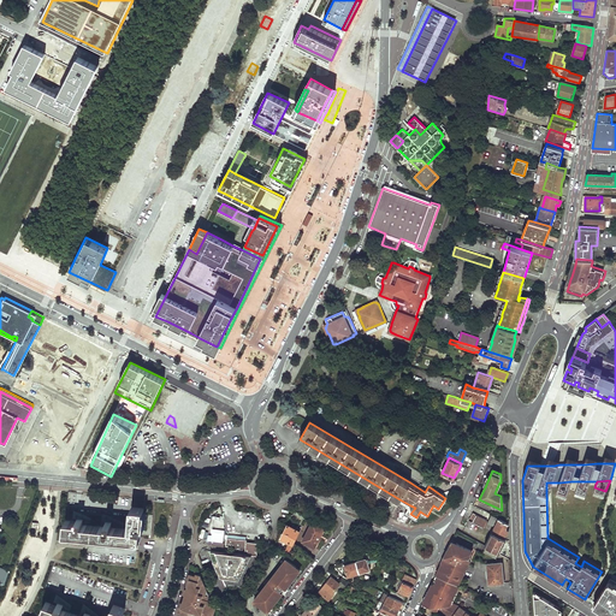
[(572,481),(560,483),(557,489),(568,492),(570,485),(572,481)]
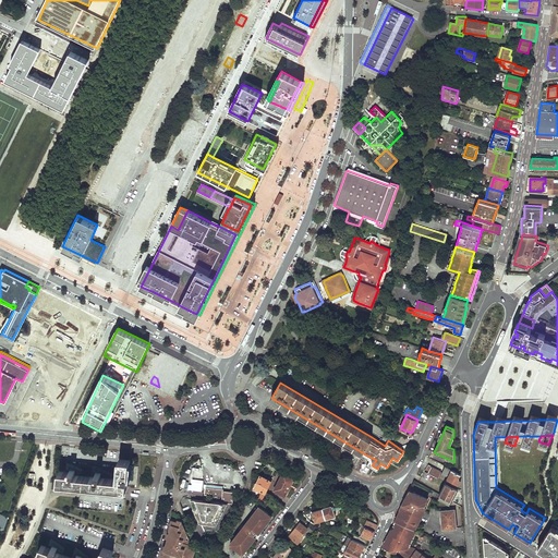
[(535,436),(524,436),(522,443),(532,446),(535,436)]
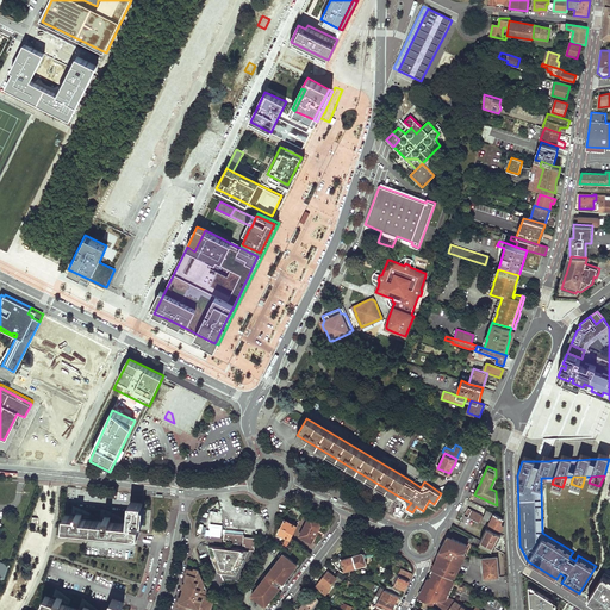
[(66,516),(64,528),(106,531),(105,542),(130,536),(131,534),(139,535),(139,526),(141,526),(143,503),(131,503),(130,523),(112,522),(112,520),(116,520),(117,514),(105,514),(104,518),(106,518),(106,522),(83,520),(83,515),(78,515),(78,517),(66,516)]
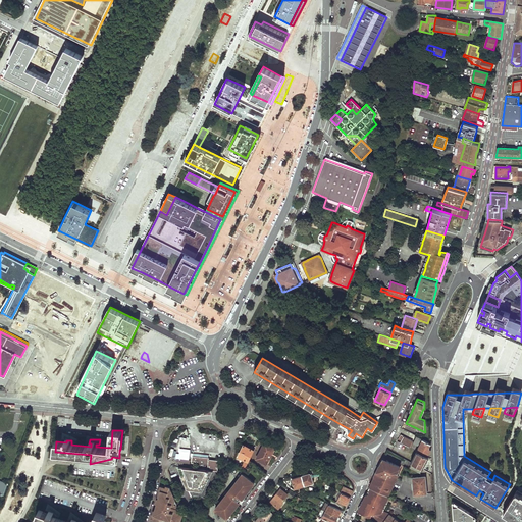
[(419,433),(417,436),(423,439),(431,444),(430,436),(424,436),(419,433)]
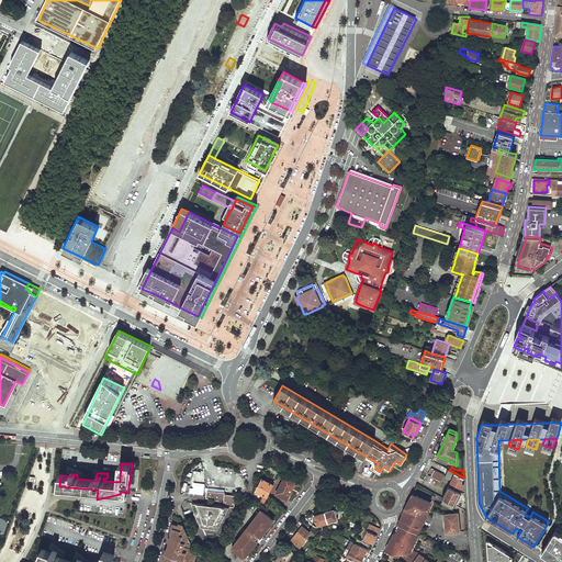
[(431,476),(441,482),(445,475),(435,470),(431,476)]
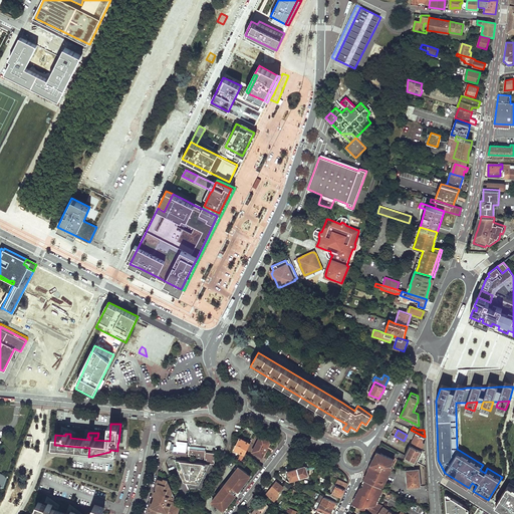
[(406,441),(411,444),(417,433),(411,430),(406,441)]
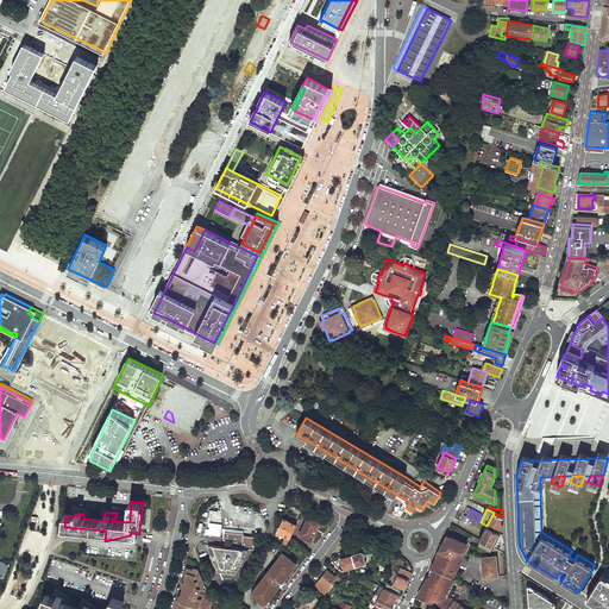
[(488,527),(498,533),(503,525),(500,522),(503,518),(494,513),(487,526),(488,527)]
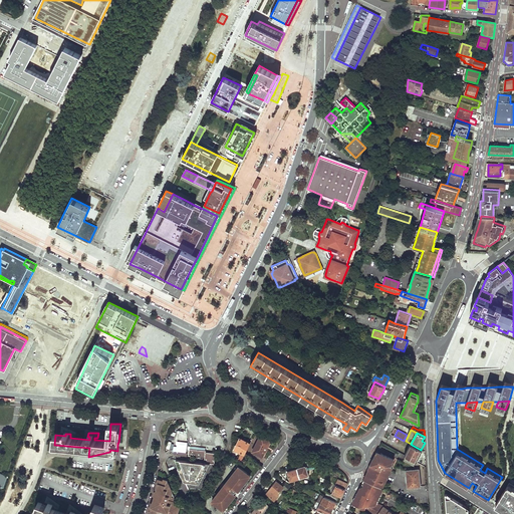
[(273,440),(261,434),(252,452),(264,458),(273,440)]
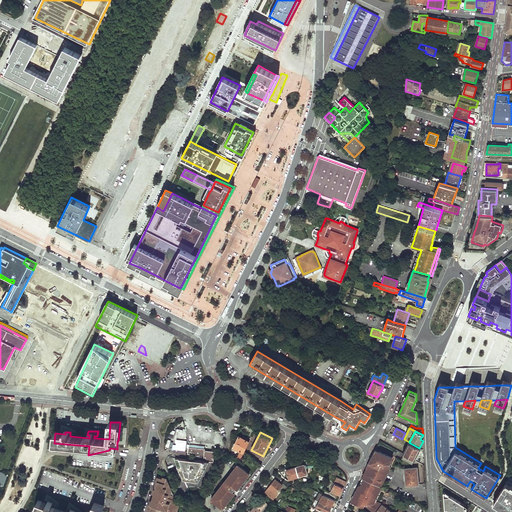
[(234,446),(245,452),(250,441),(239,436),(234,446)]
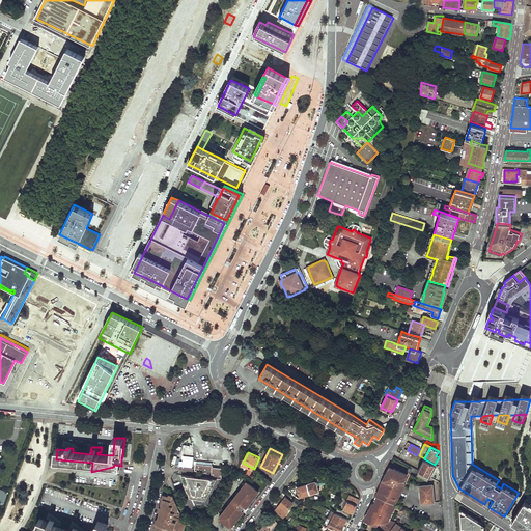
[(182,467),(192,468),(193,456),(183,455),(182,467)]
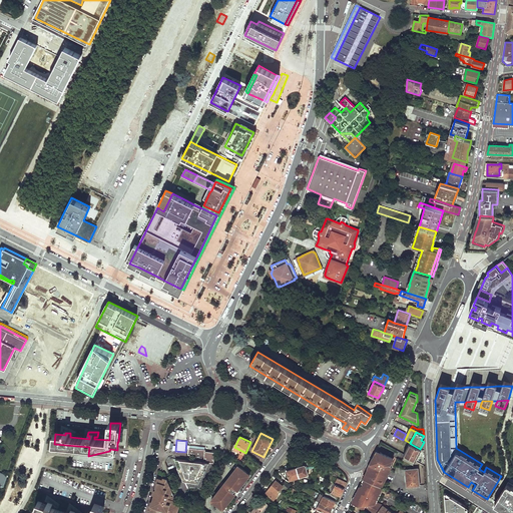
[(407,456),(415,460),(420,449),(411,444),(406,455),(407,456)]
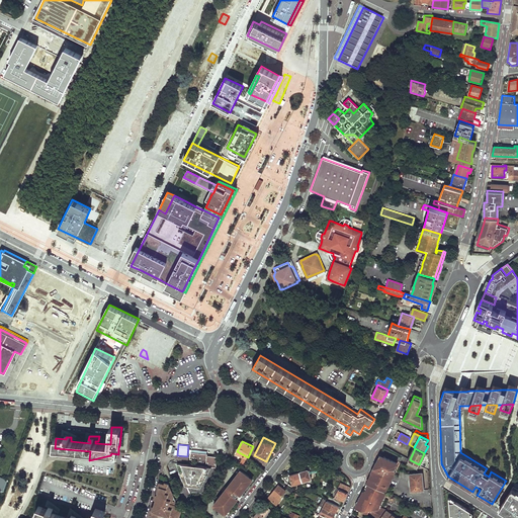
[(196,459),(196,464),(217,467),(219,455),(207,454),(207,453),(192,452),(191,458),(196,459)]
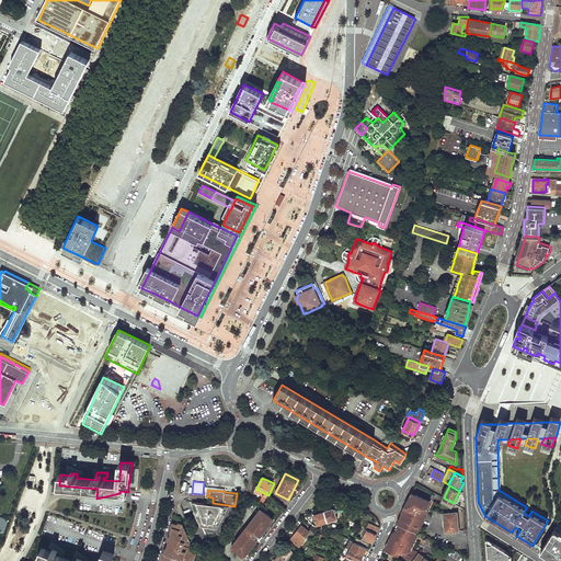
[(415,495),(411,495),(407,504),(398,524),(399,524),(401,526),(418,533),(427,513),(425,512),(430,502),(426,500),(425,503),(420,501),(421,497),(415,495)]
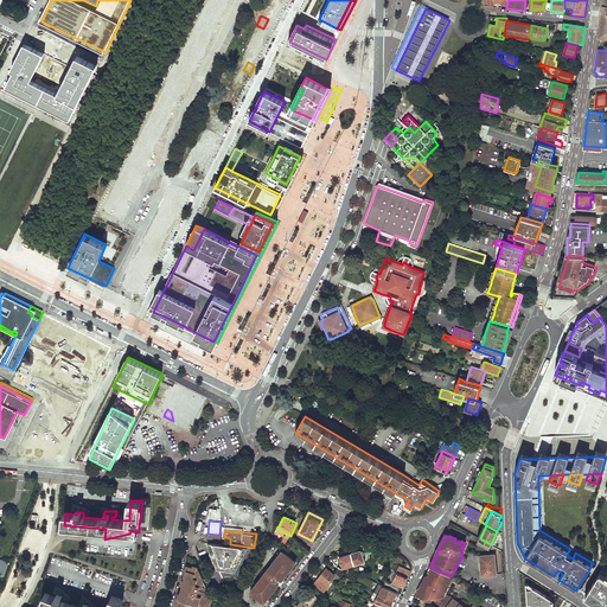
[(228,577),(240,579),(256,548),(254,548),(230,544),(199,542),(218,588),(224,577),(228,577)]
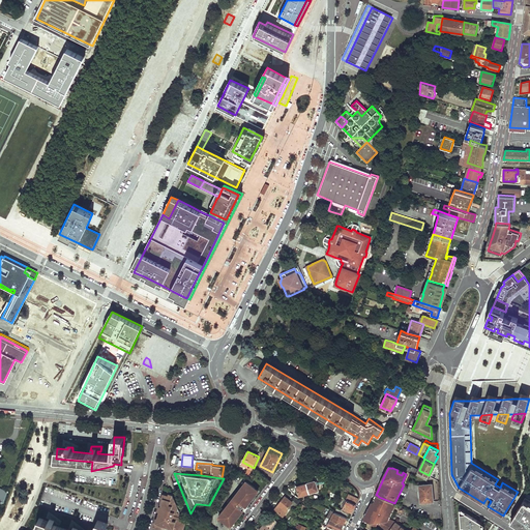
[(259,490),(246,480),(218,516),(231,525),(242,511),(238,508),(240,506),(241,507),(251,500),(259,490)]
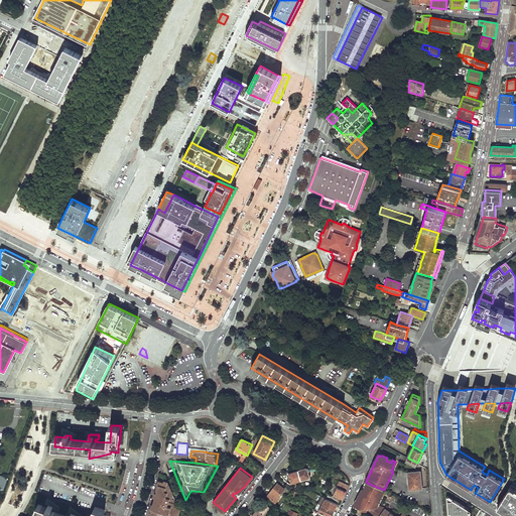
[(298,471),(301,480),(309,478),(307,469),(306,469),(298,471)]
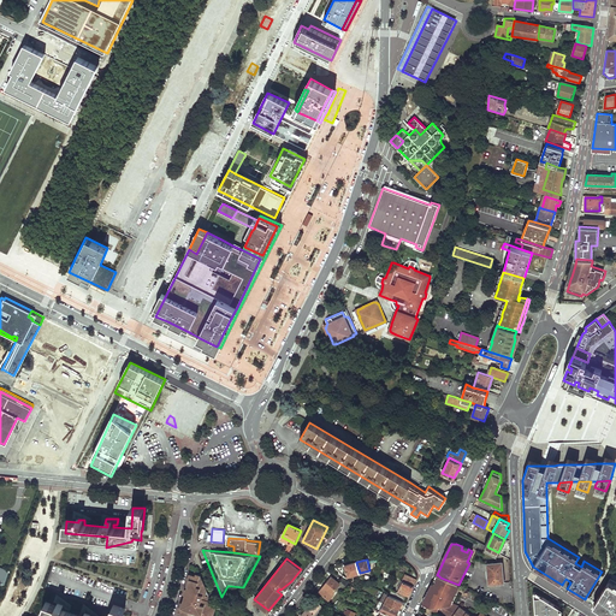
[(487,562),(489,584),(504,582),(502,561),(487,562)]
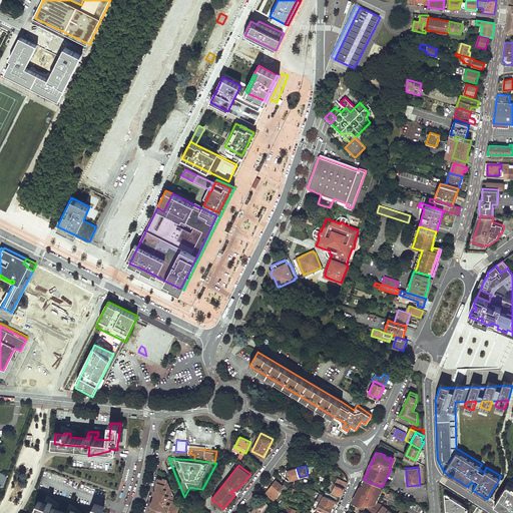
[(288,471),(290,480),(300,477),(297,468),(288,471)]
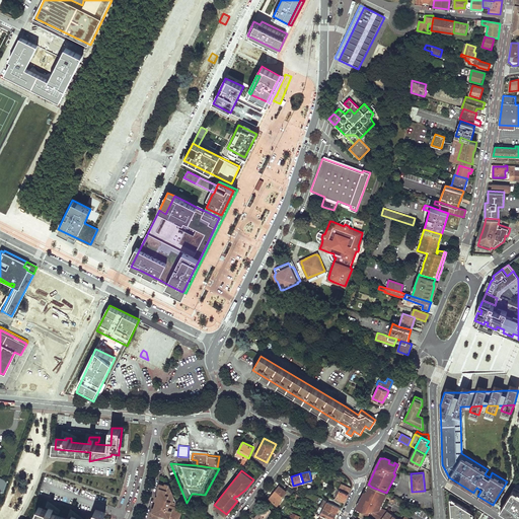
[(328,501),(340,506),(342,503),(343,500),(345,501),(349,494),(350,492),(350,490),(350,489),(350,488),(341,484),(339,489),(340,489),(335,500),(330,497),(328,501)]
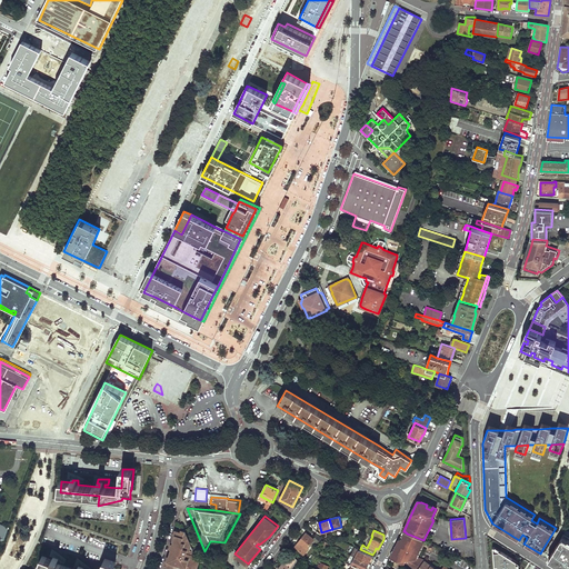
[(173,568),(176,567),(183,568),(197,568),(200,562),(199,560),(196,559),(197,557),(192,555),(193,551),(192,547),(186,532),(181,531),(181,532),(176,531),(173,540),(171,549),(172,549),(170,558),(169,557),(166,567),(172,568),(173,568)]
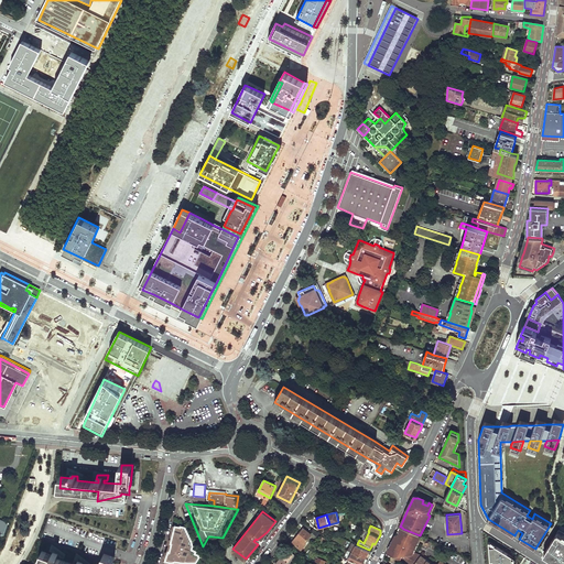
[(415,550),(413,549),(420,535),(403,529),(401,527),(396,537),(394,538),(387,553),(390,554),(396,557),(394,559),(399,561),(405,563),(446,563),(442,561),(437,563),(433,563),(414,550),(415,550)]
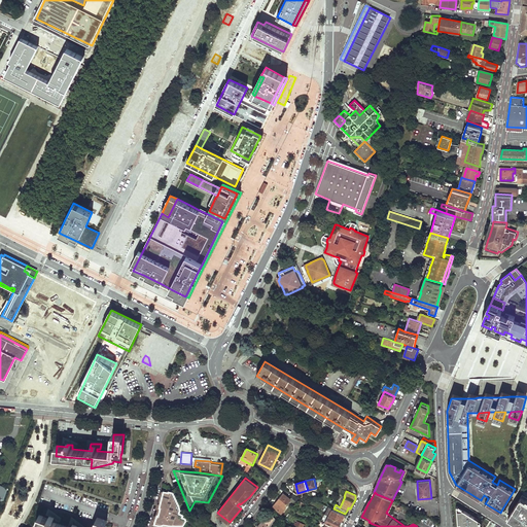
[(278,500),(285,506),(290,499),(284,493),(278,500)]
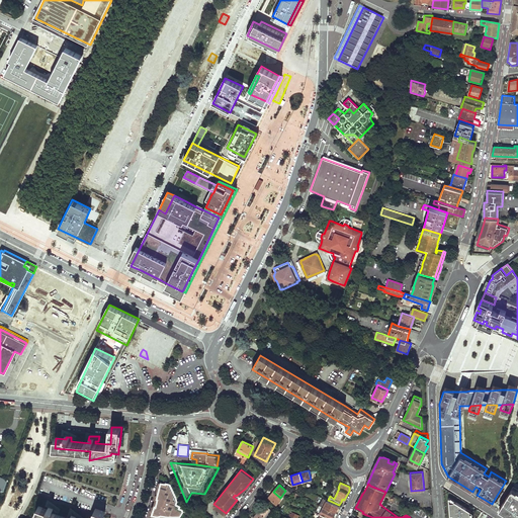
[(517,517),(517,489),(513,487),(501,507),(499,509),(514,517),(517,517)]
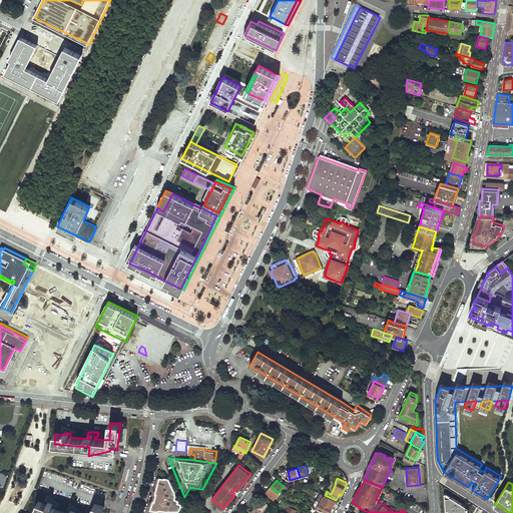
[(234,495),(242,484),(233,491),(232,490),(230,492),(234,495)]
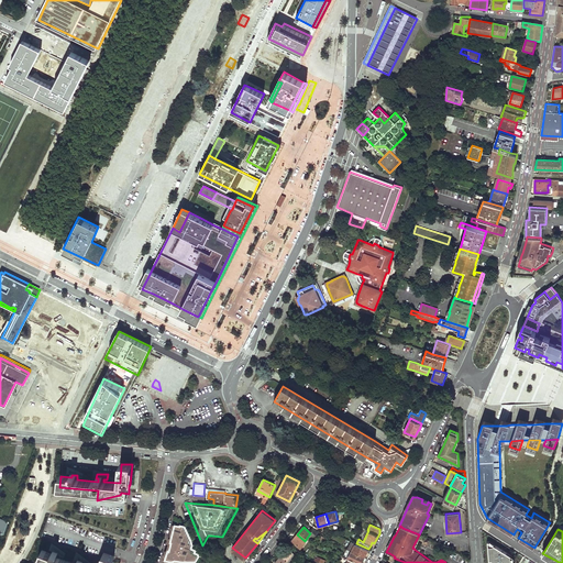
[(305,541),(297,534),(291,541),(300,549),(306,542),(305,541)]
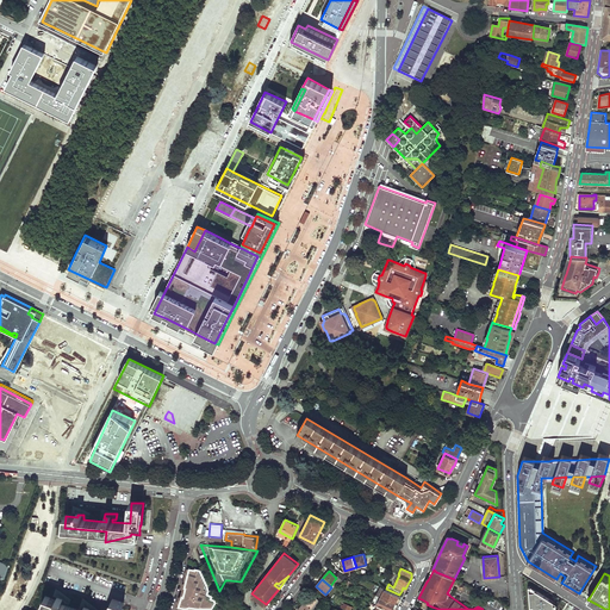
[(552,609),(553,601),(526,584),(526,609),(552,609)]
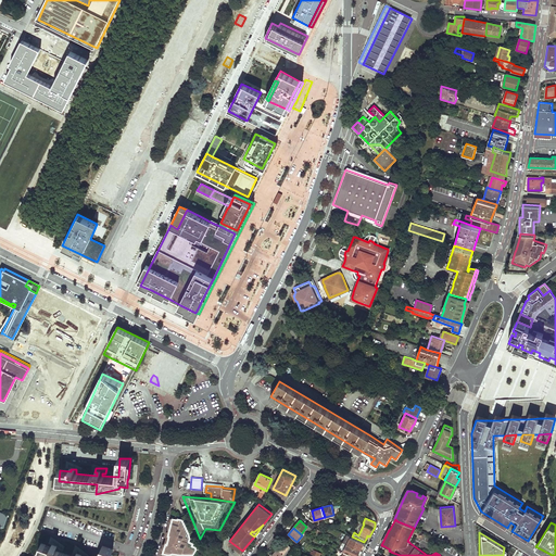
[(348,544),(361,551),(363,545),(364,542),(352,536),(346,534),(343,542),(348,544)]
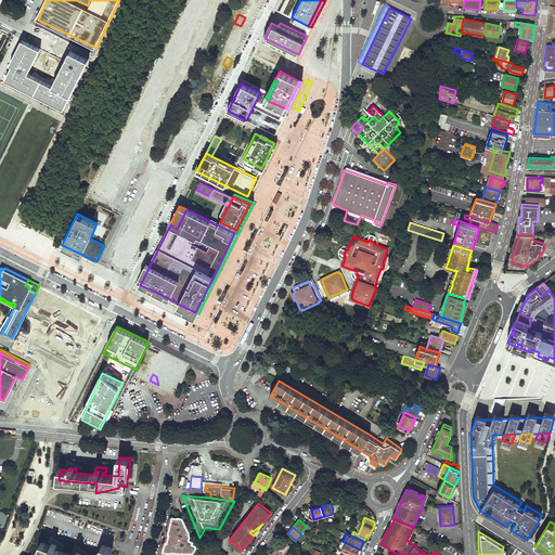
[(271,554),(283,554),(291,545),(283,540),(271,554)]
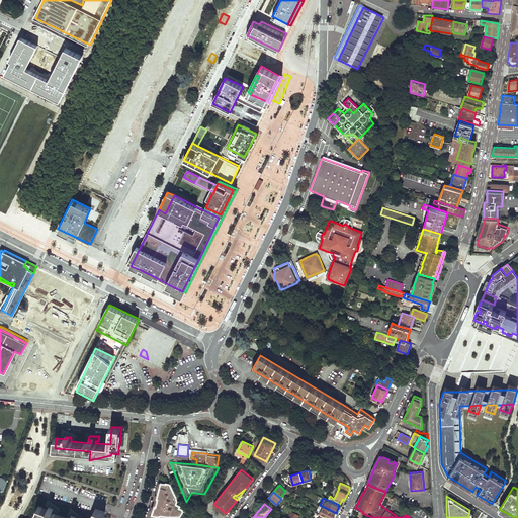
[(35,516),(40,517),(103,517),(106,513),(96,509),(92,517),(79,517),(81,515),(71,512),(70,516),(71,517),(70,517),(67,517),(53,513),(54,509),(49,507),(48,509),(39,506),(35,516)]
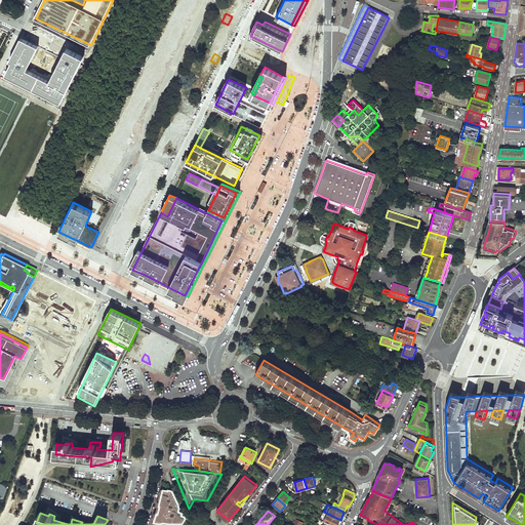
[(326,522),(333,524),(337,524),(340,520),(328,514),(325,521),(326,522)]
